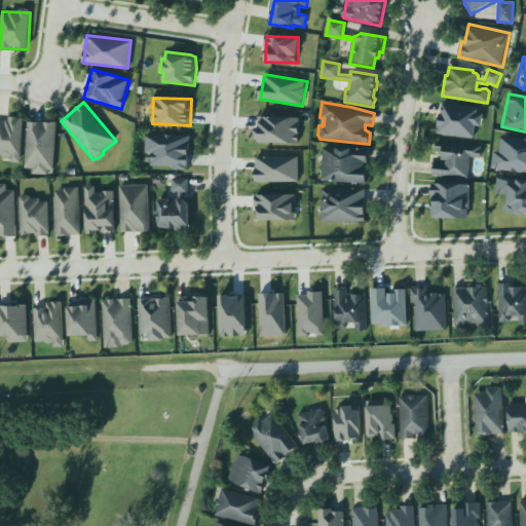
[(436,133),(474,138),(476,126),(481,127),(483,114),(477,114),(478,108),(440,103),(436,133)]
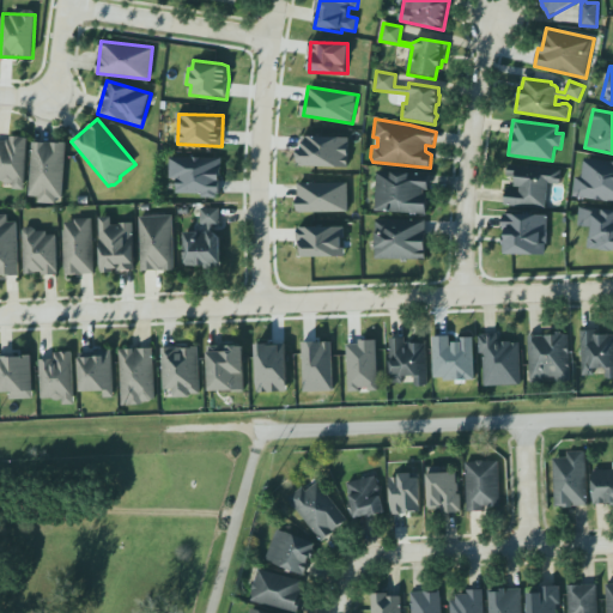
[(301,134),(350,135),(349,167),(299,164),(301,134)]
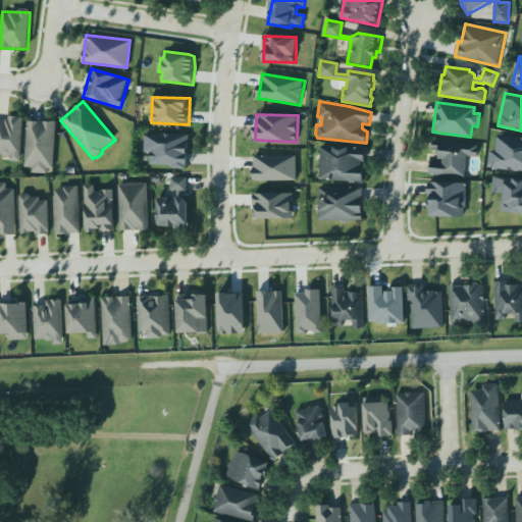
[(0,120),(6,121),(6,119),(9,120),(9,116),(19,116),(19,117),(23,118),(20,162),(11,161),(11,156),(7,157),(3,156),(2,154),(0,154),(0,120)]
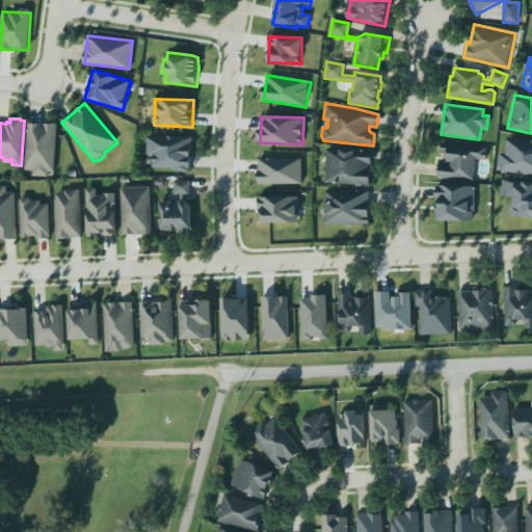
[(28,124),(58,125),(54,173),(50,173),(49,178),(33,177),(33,171),(25,170),(28,124)]
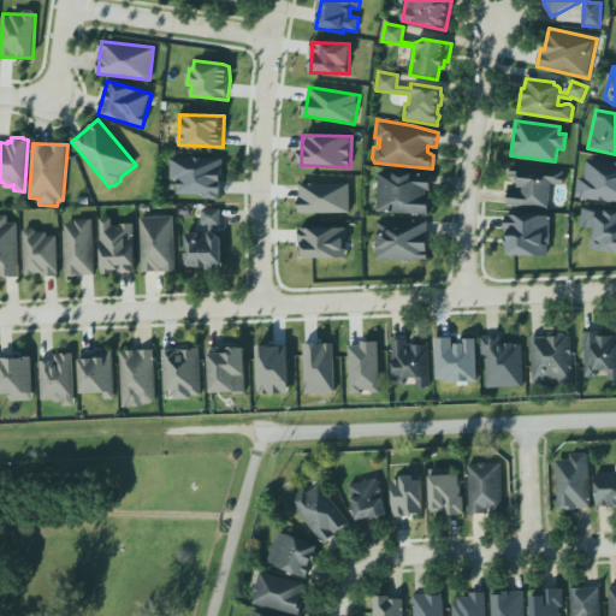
[(171,158),(224,159),(224,179),(221,179),(221,201),(202,200),(202,196),(177,195),(177,181),(170,181),(171,158)]
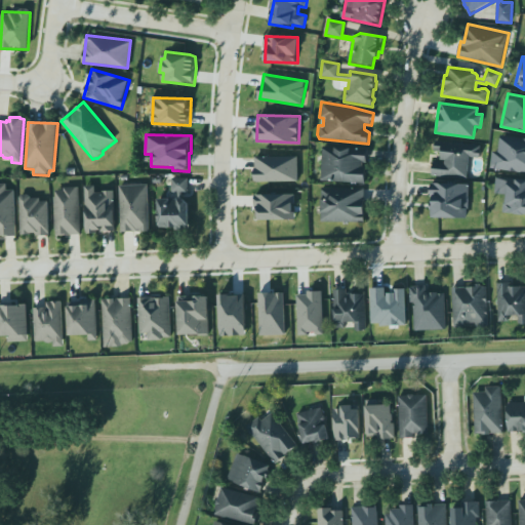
[(501,136),(524,139),(524,173),(490,169),(492,152),(499,153),(501,136)]
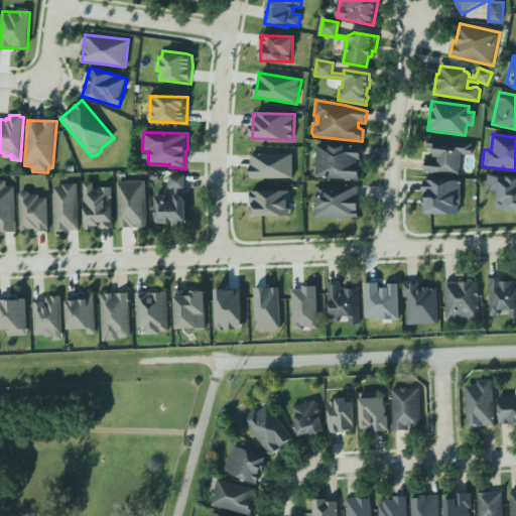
[(426,137),(472,141),(471,155),(461,154),(459,177),(425,174),(426,163),(438,164),(439,156),(432,155),(432,149),(425,148),(426,137)]
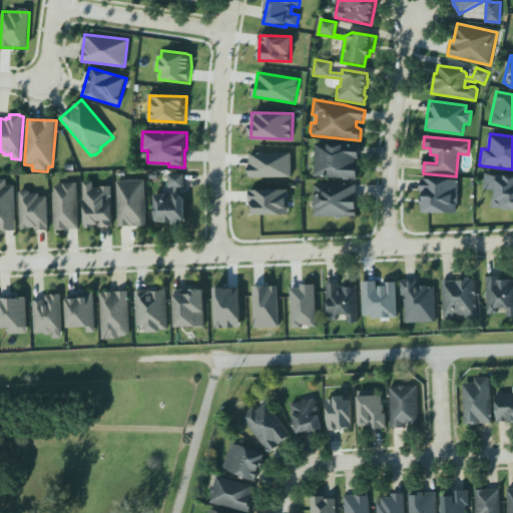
[(360,145),(316,144),(315,178),(358,179),(358,161),(360,161),(360,145)]
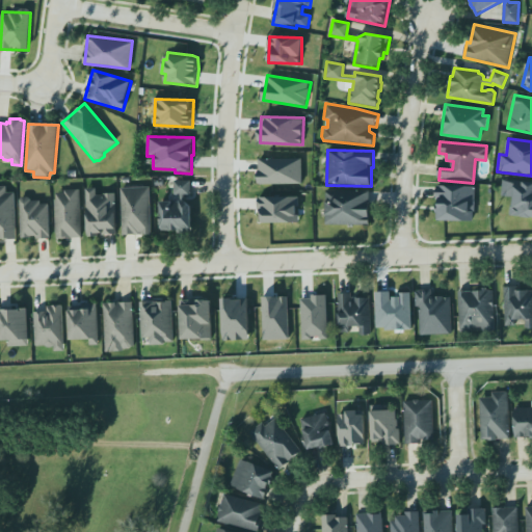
[(302,158),(259,158),(258,184),(301,184),(302,158)]
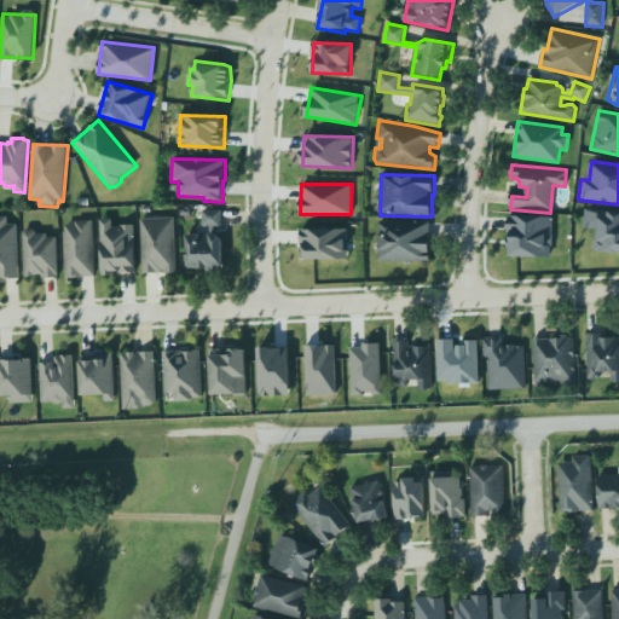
[(223,227),(221,210),(203,210),(203,229),(223,227)]
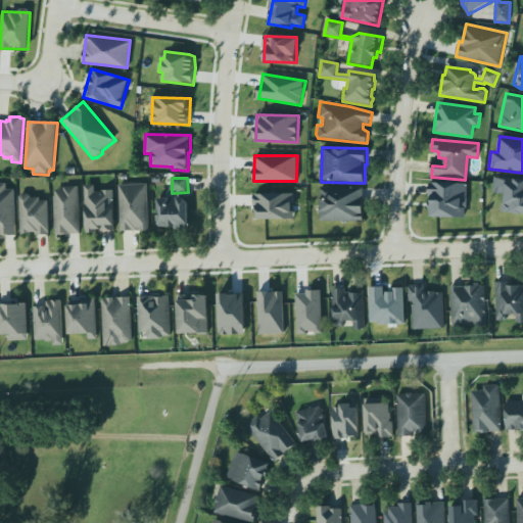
[(503,212),(522,214),(522,179),(494,178),(493,193),(504,194),(503,212)]
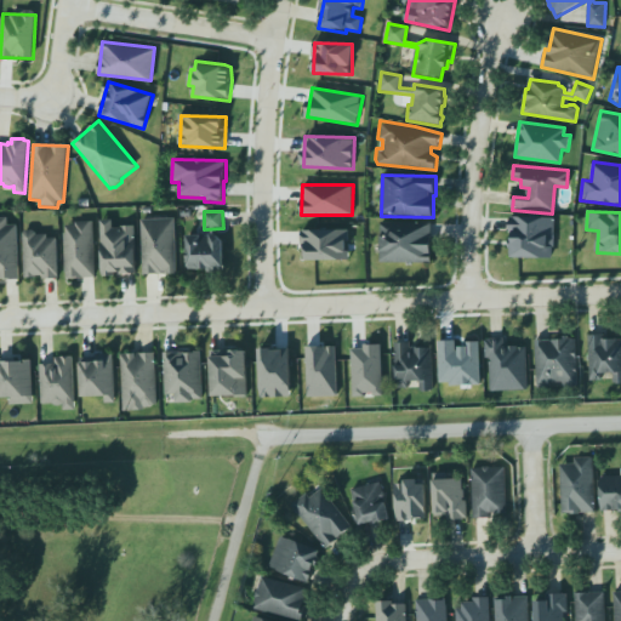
[(0,279),(0,214),(7,214),(9,223),(17,223),(21,278),(0,279)]
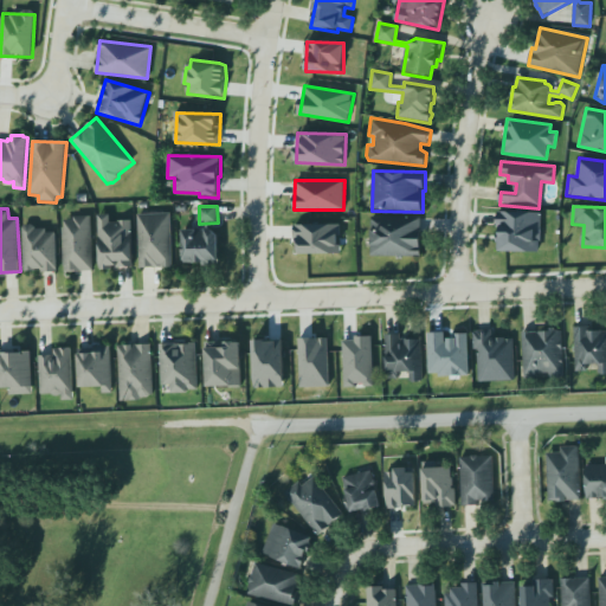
[(497,249),(539,251),(541,212),(498,210),(497,249)]
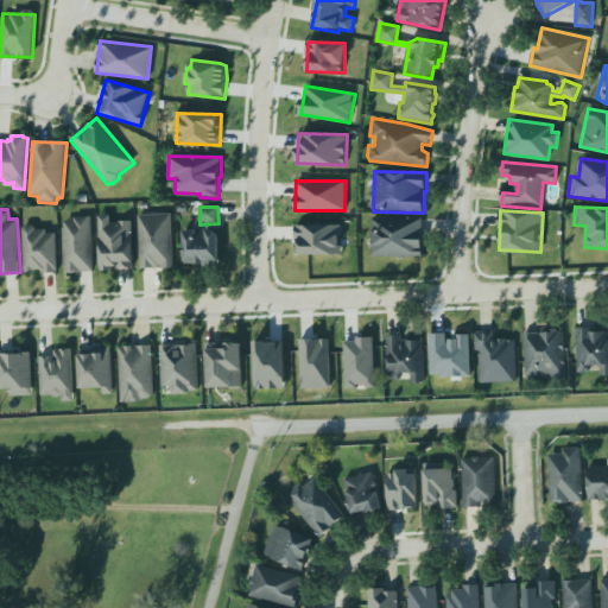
[(140,215),(141,270),(173,268),(172,214),(140,215)]
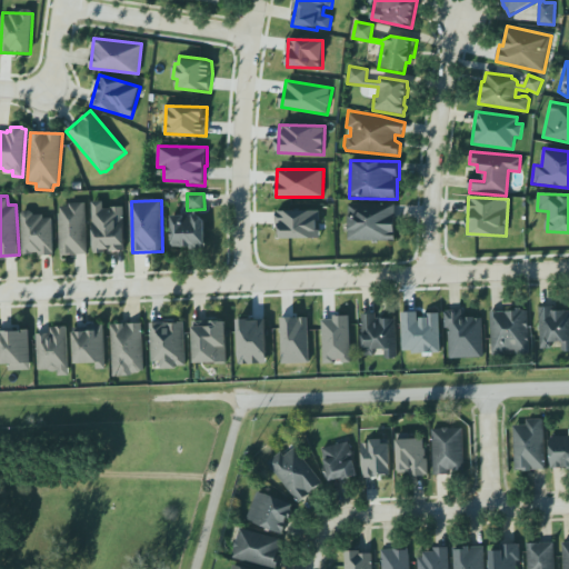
[(92,203),(95,255),(100,255),(107,255),(106,252),(110,251),(110,252),(116,252),(126,251),(125,208),(111,208),(111,210),(105,210),(103,202),(92,203)]
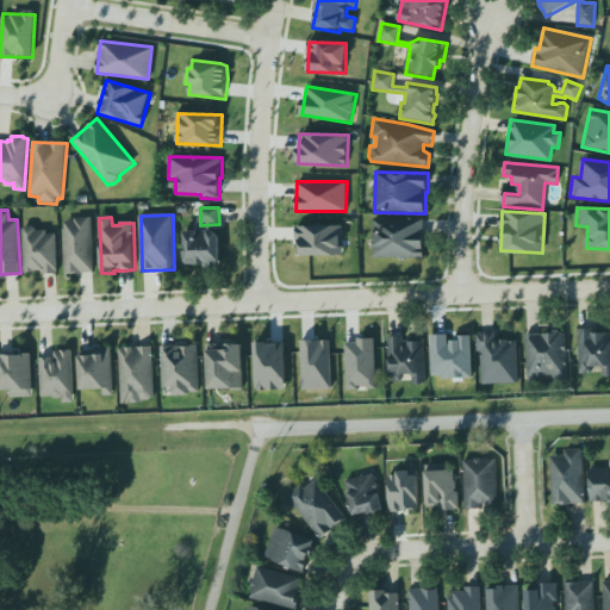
[(92,218),(75,219),(75,222),(66,222),(66,230),(63,230),(64,268),(66,268),(66,274),(94,273),(92,218)]
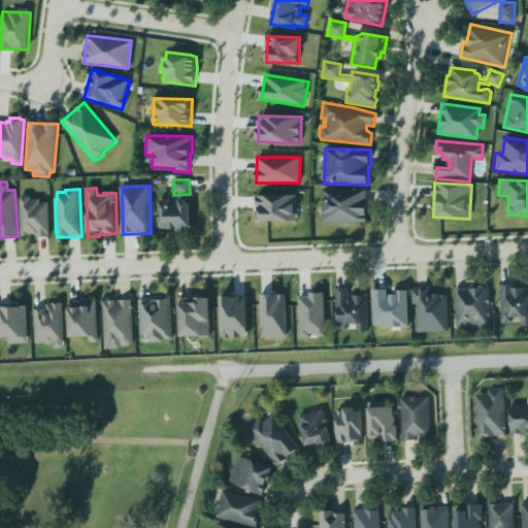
[(367,224),(367,190),(324,189),(324,223),(367,224)]
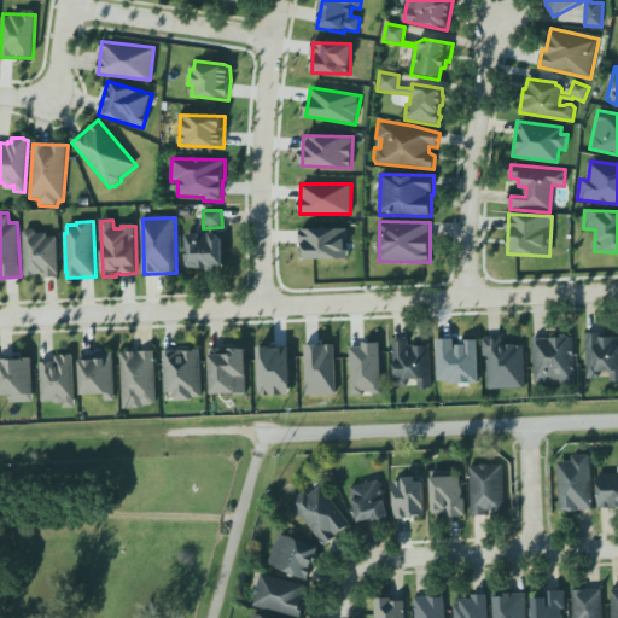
[(299,227),(301,260),(348,257),(345,225),(299,227)]
